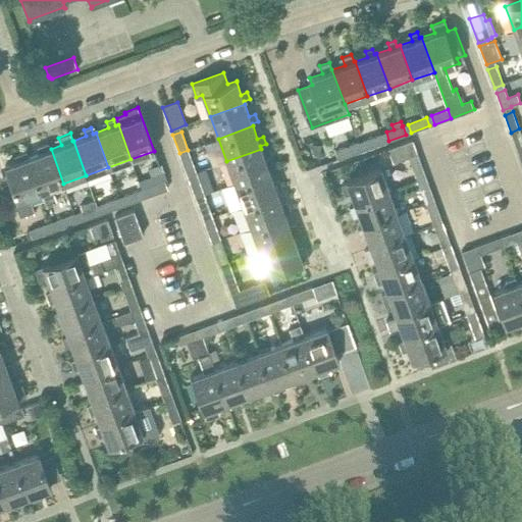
[(364,141),(366,149),(384,142),(381,134),(364,141)]
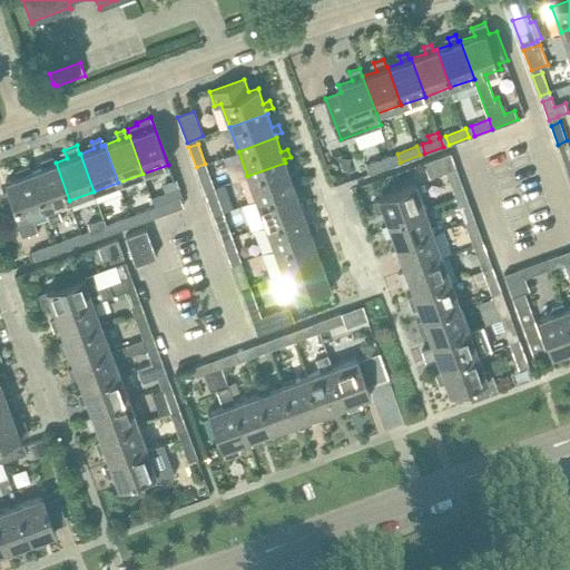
[(560,149),(567,169),(569,167),(569,149),(569,146),(560,149)]
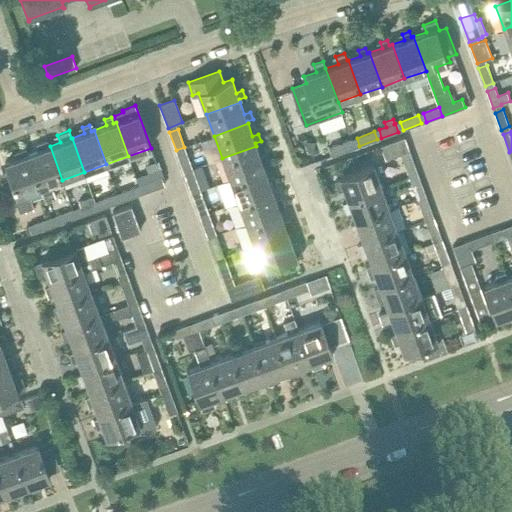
[(400,155),(407,172),(415,169),(404,138),(380,146),(385,160),(400,155)]
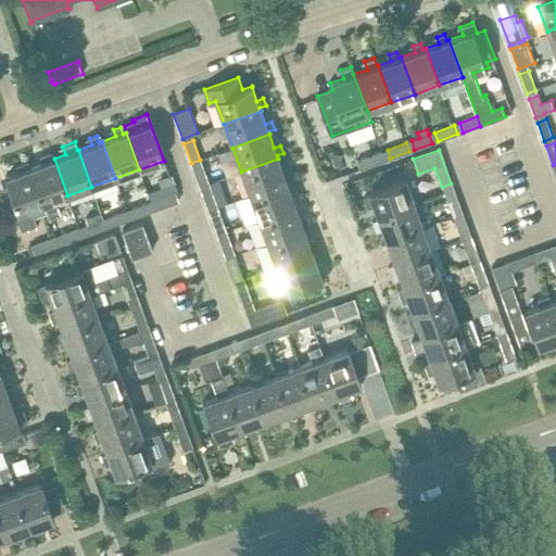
[(359,169),(386,160),(382,151),(356,161),(359,169)]
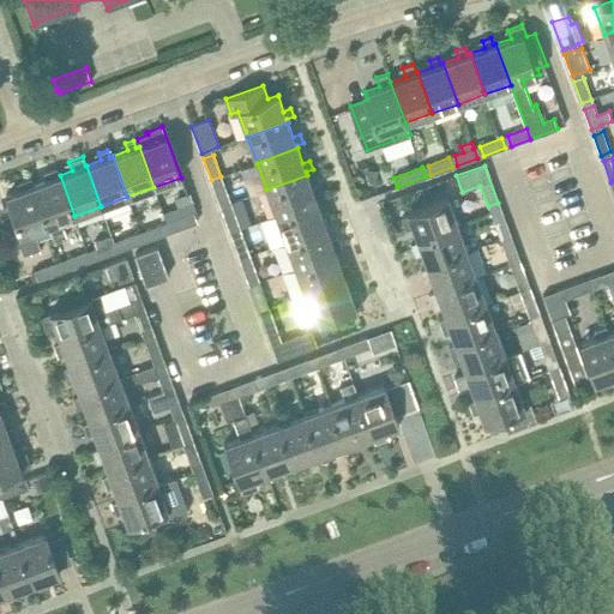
[(56,176),(54,169),(46,173),(48,179),(34,185),(48,226),(54,242),(66,238),(60,221),(74,216),(60,175),(56,176)]
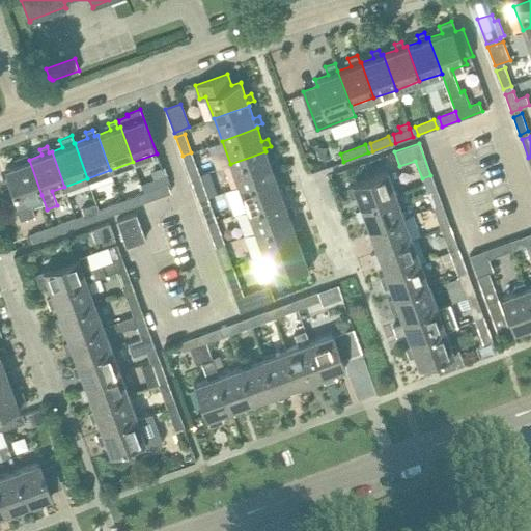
[(270,164),(266,151),(230,164),(239,187),(274,173),(273,171),(279,169),(276,162),(270,164)]
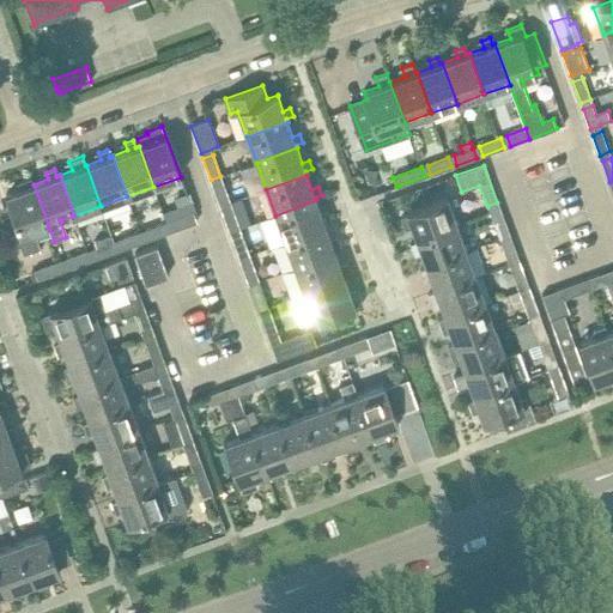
[(30,186),(28,178),(19,182),(22,188),(7,194),(6,194),(13,212),(0,217),(0,219),(11,249),(20,244),(24,254),(41,248),(34,230),(48,225),(34,184),(30,186)]
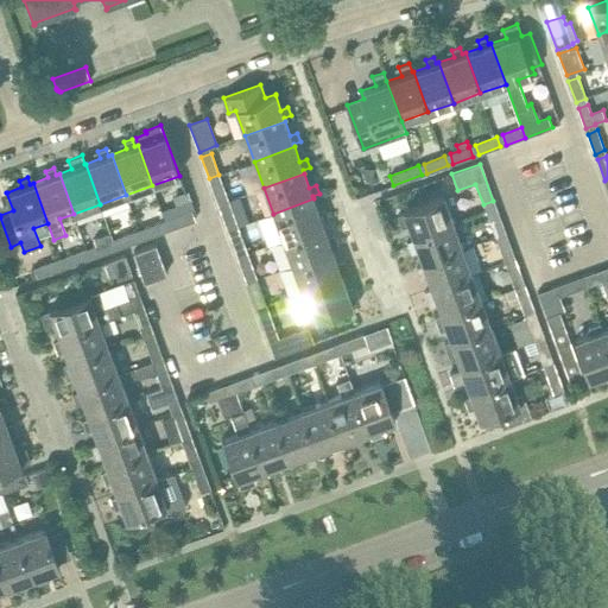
[(219,204),(228,201),(221,179),(210,183),(219,204)]
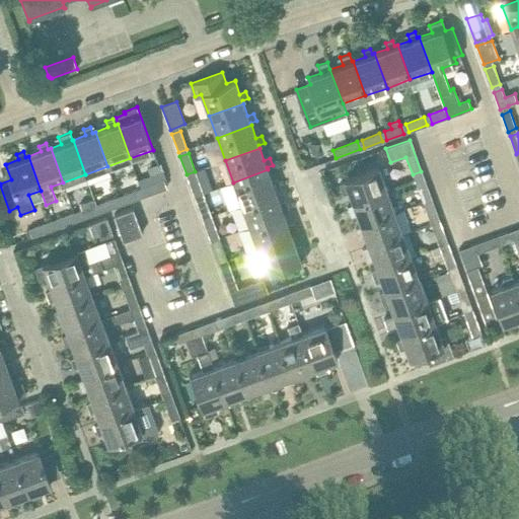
[(385,190),(377,166),(363,171),(344,179),(344,180),(345,180),(345,182),(339,184),(342,191),(348,189),(353,202),(385,190)]
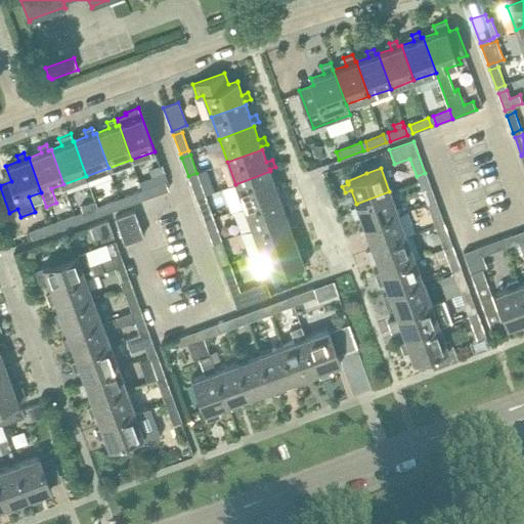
[(275,184),(270,171),(235,184),(244,207),(278,193),(277,191),(284,189),(280,182),(275,184)]
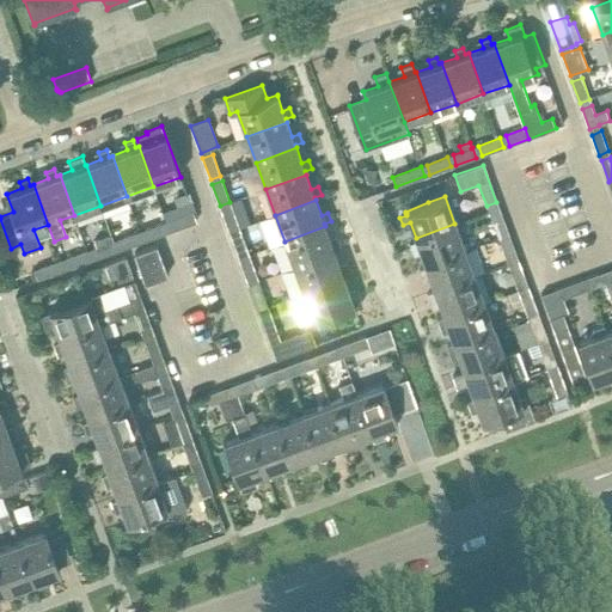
[(230,232),(239,228),(232,207),(221,210),(230,232)]
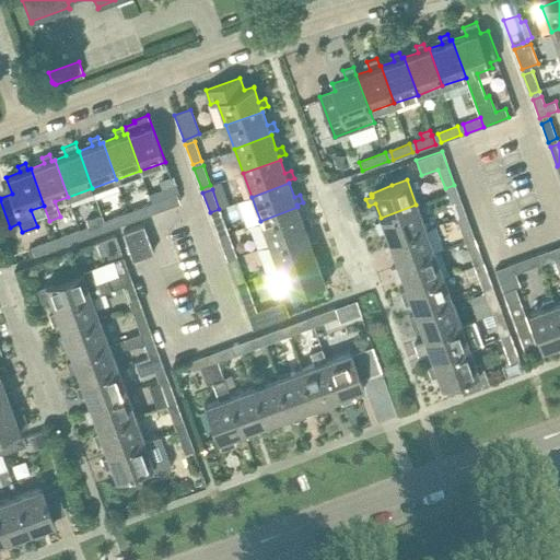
[(456,190),(447,194),(454,212),(464,209),(456,190)]
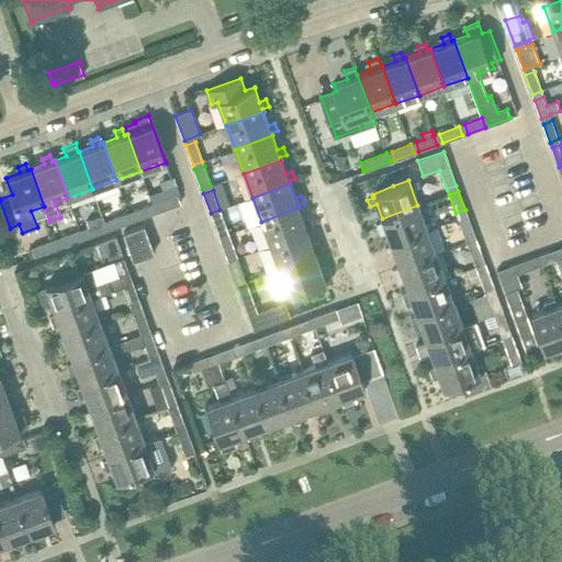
[(160,211),(180,203),(177,194),(157,201),(160,211)]
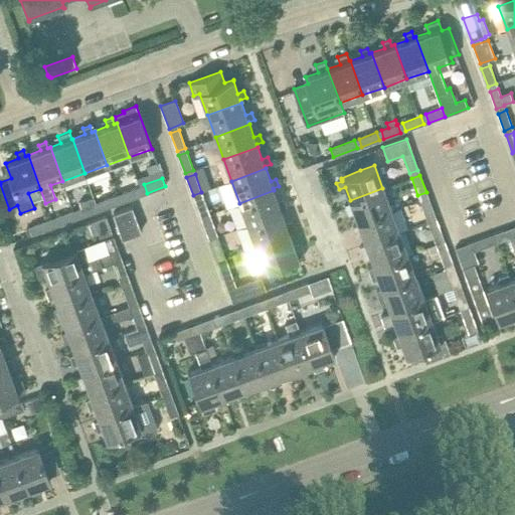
[(125,201),(143,194),(139,186),(122,193),(125,201)]
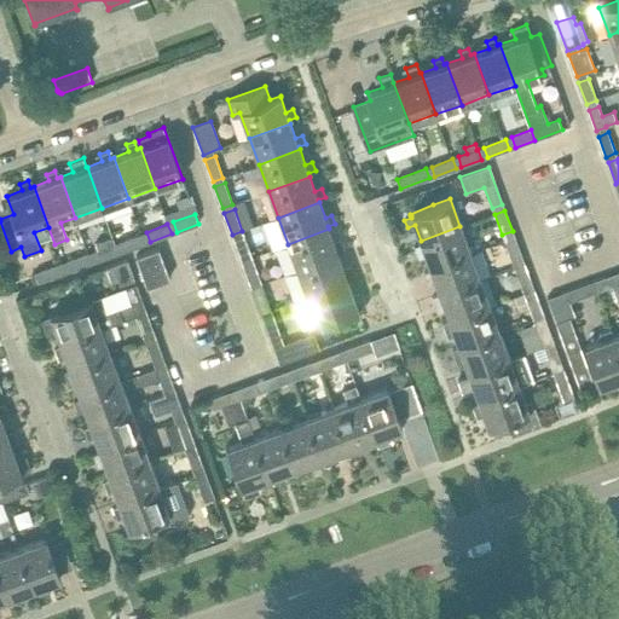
[(470,253),(460,226),(421,241),(421,243),(415,247),(417,254),(424,252),(431,267),(470,253)]
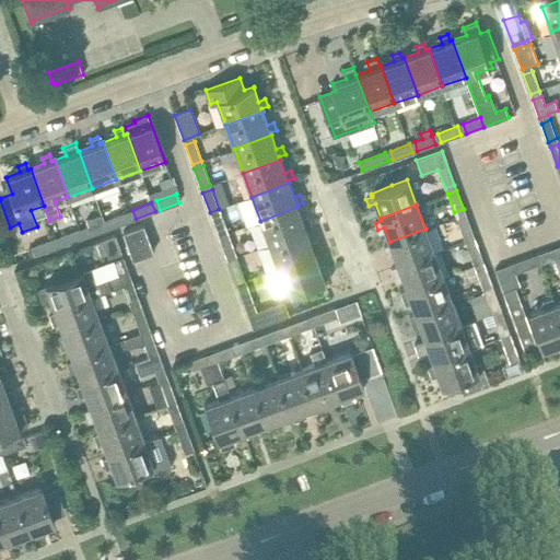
[(303,221),(298,207),(260,221),(269,245),(306,231),(305,229),(312,226),(308,219),(303,221)]
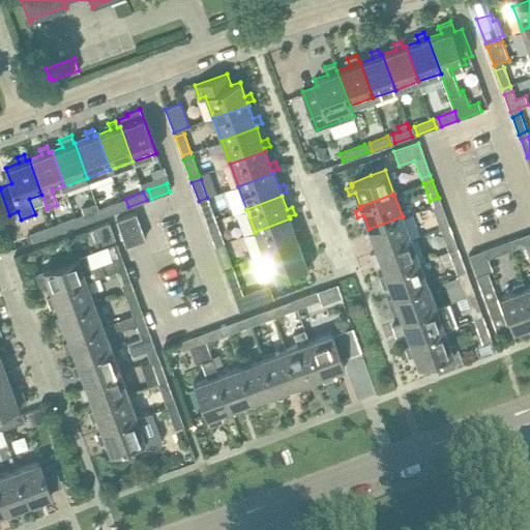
[(106,215),(124,208),(121,200),(102,207),(106,215)]
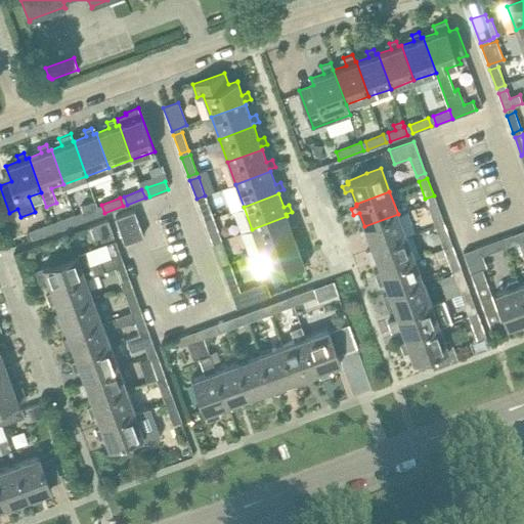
[(205,221),(213,218),(207,200),(198,203),(205,221)]
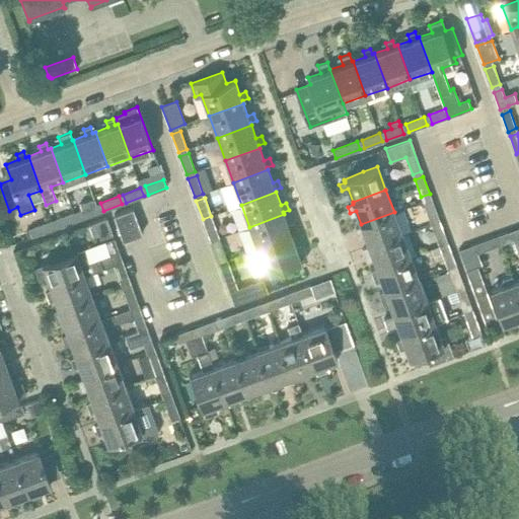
[(81,219),(99,213),(94,199),(80,204),(81,209),(78,211),(81,219)]
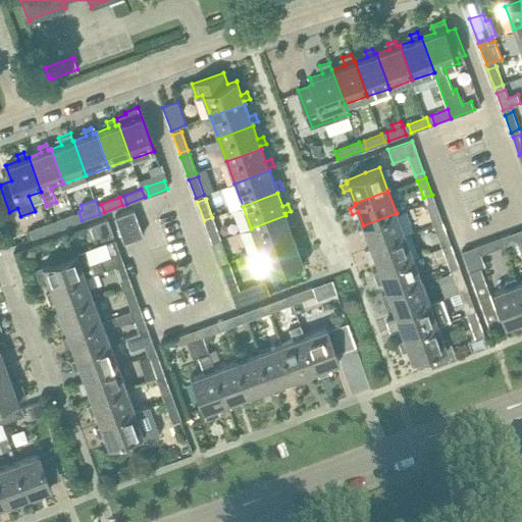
[(433,200),(425,203),(431,220),(439,217),(433,200)]
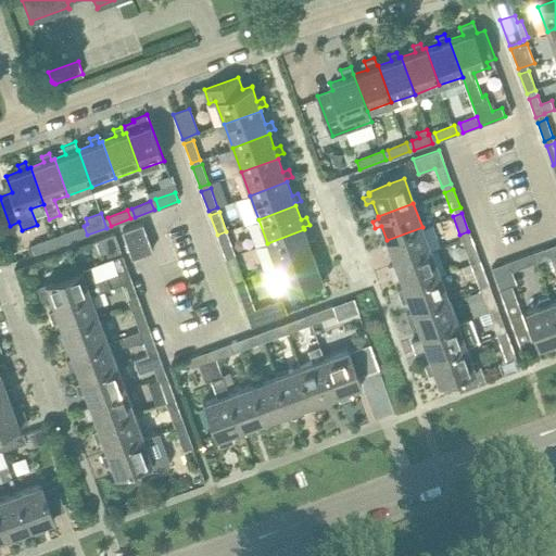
[(131,257),(152,250),(142,223),(122,230),(131,257)]
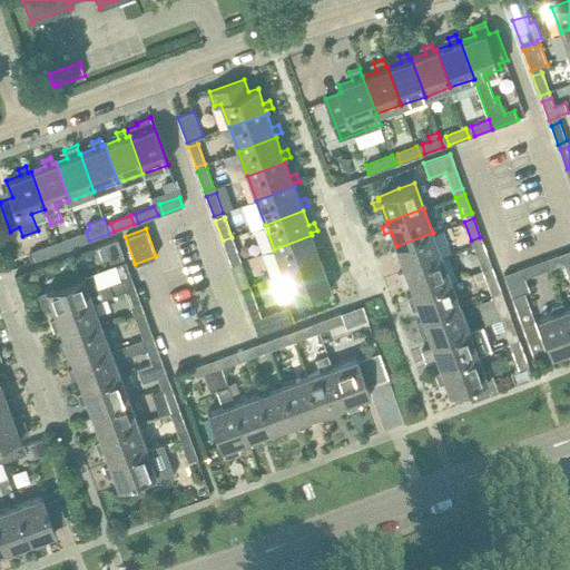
[(65,249),(85,243),(81,233),(61,241),(65,249)]
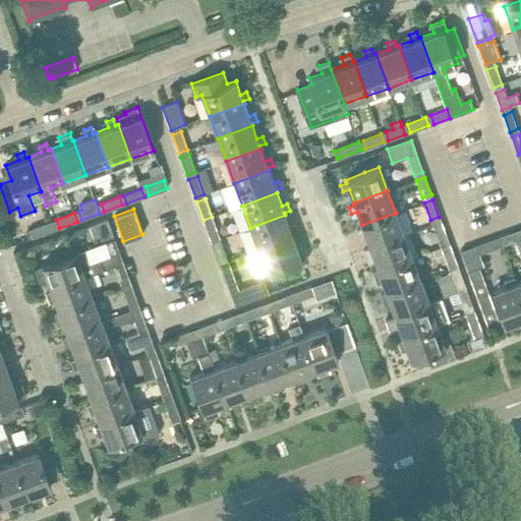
[(404,235),(396,213),(362,225),(362,228),(356,230),(359,236),(365,234),(369,247),(404,235)]
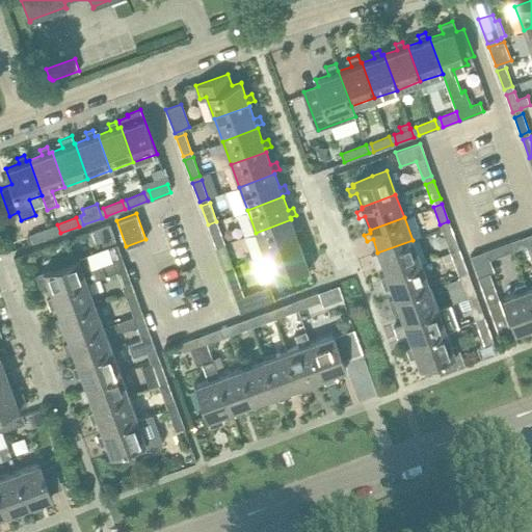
[(296,233),(291,219),(256,233),(264,256),(299,242),(298,240),(304,238),(301,231),(296,233)]
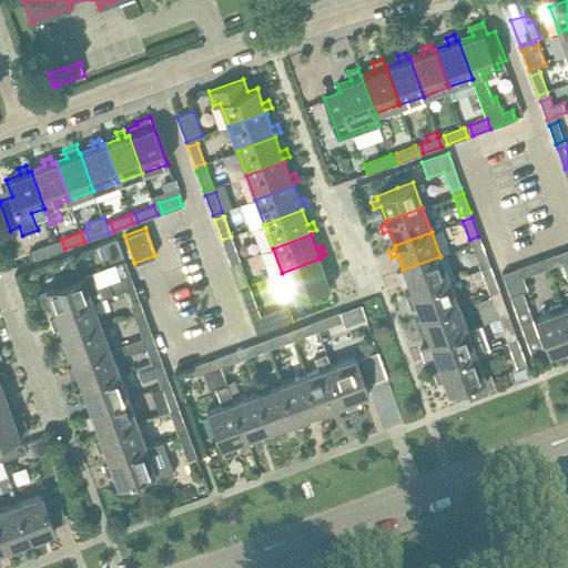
[(111,262),(123,256),(117,239),(92,247),(97,262),(109,257),(111,262)]
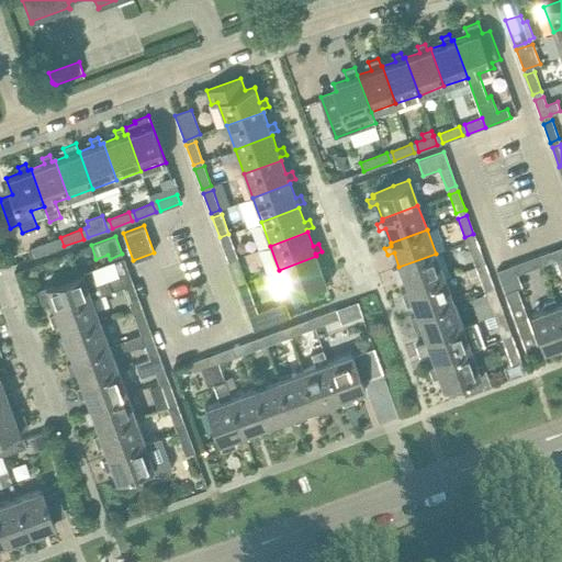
[(34,257),(59,248),(56,238),(31,247),(34,257)]
